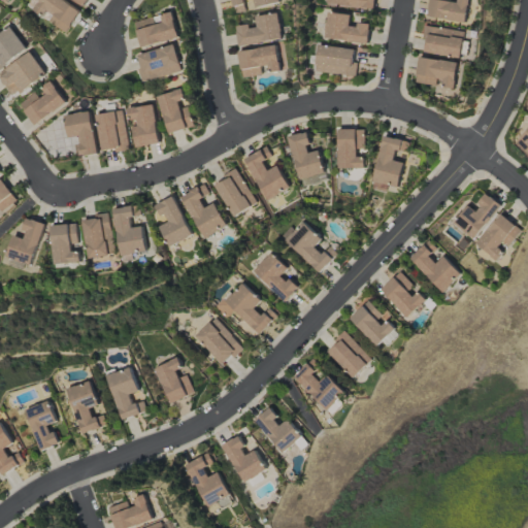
[(80,11),(64,0),(39,0),(33,10),(65,33),(80,11)]
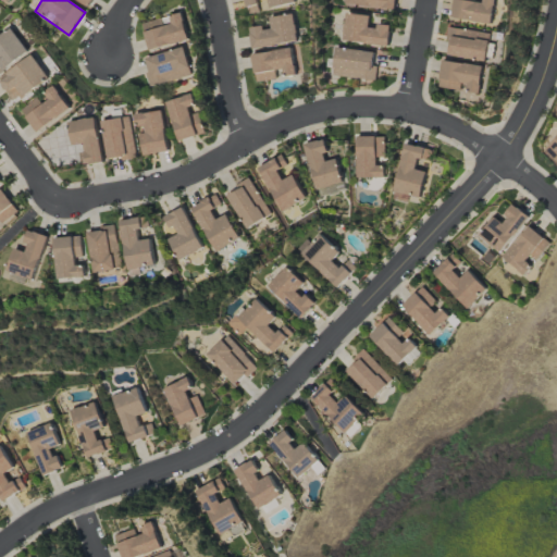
[(297,2),(296,0),(245,0),(249,14),(260,12),(257,0),(269,0),(271,8),(297,2)]
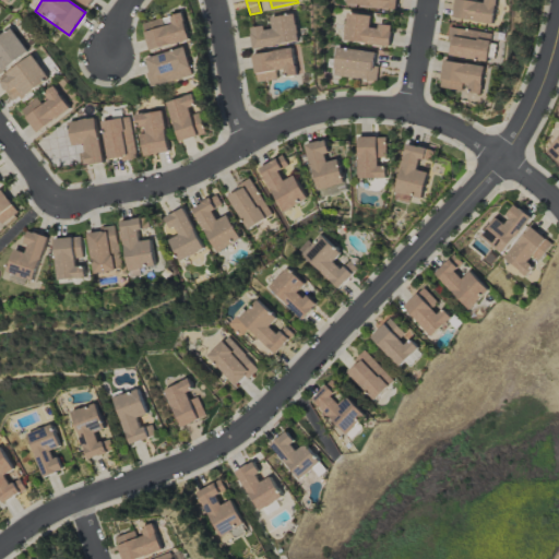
[(346,0),(346,4),(396,10),(397,0),(346,0)]
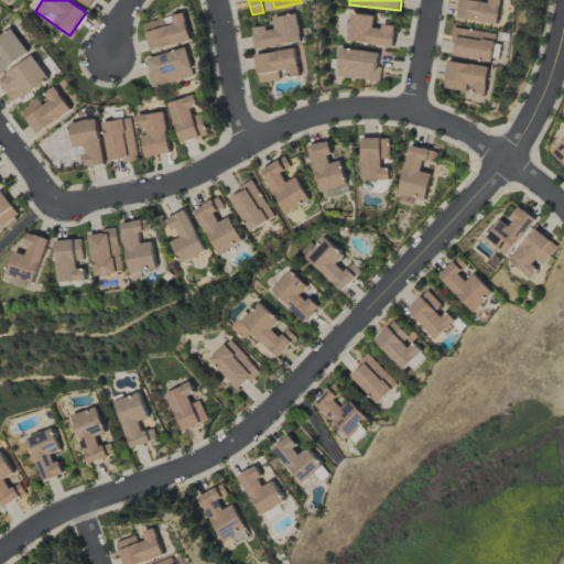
[(459,0),(458,19),(499,23),(501,0),(459,0)]
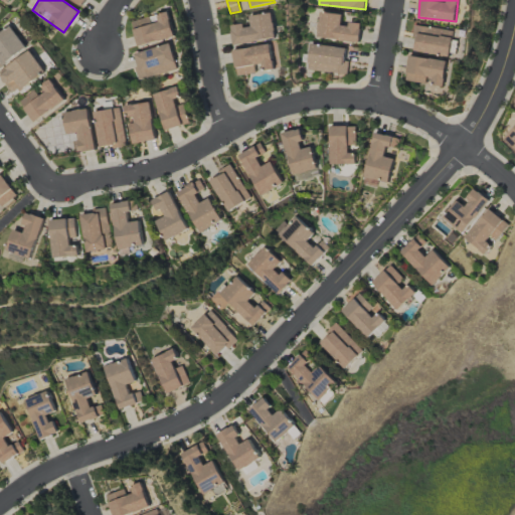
[(175,36),(169,12),(132,21),(138,46),(175,36)]
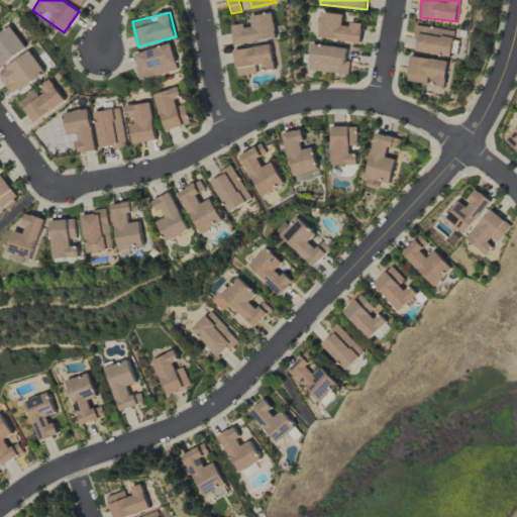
[(318,38),(360,41),(363,24),(342,23),(343,14),(320,12),(318,38)]
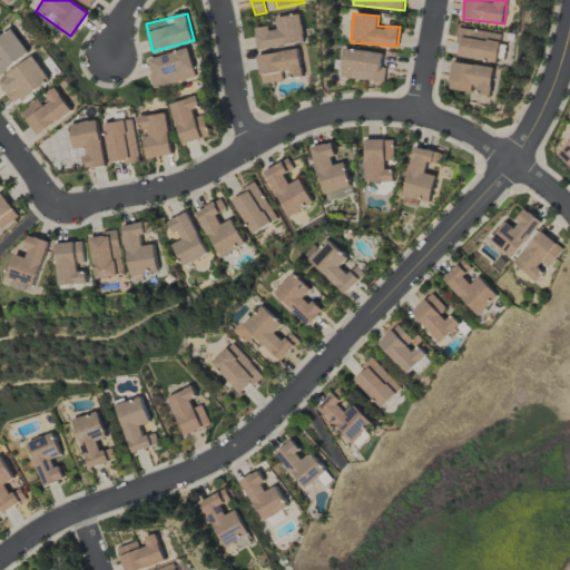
[(276,18),(278,27),(256,29),(258,49),(305,43),(303,15),(276,18)]
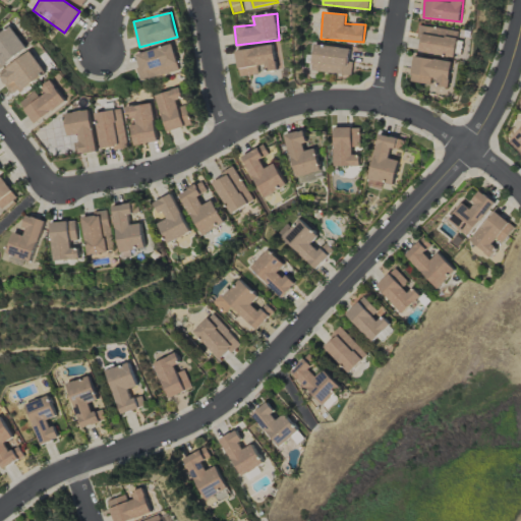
[(419,52),(456,58),(460,32),(419,24),(417,40),(421,40),(419,52)]
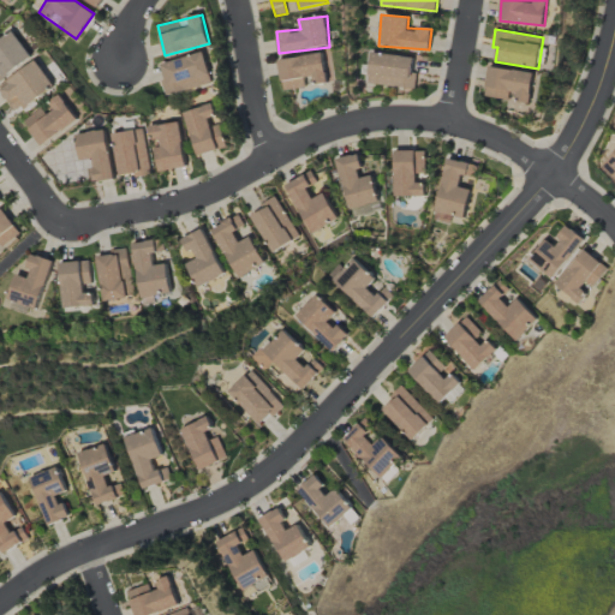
[(0,78),(33,60),(17,33),(0,41),(0,78)]
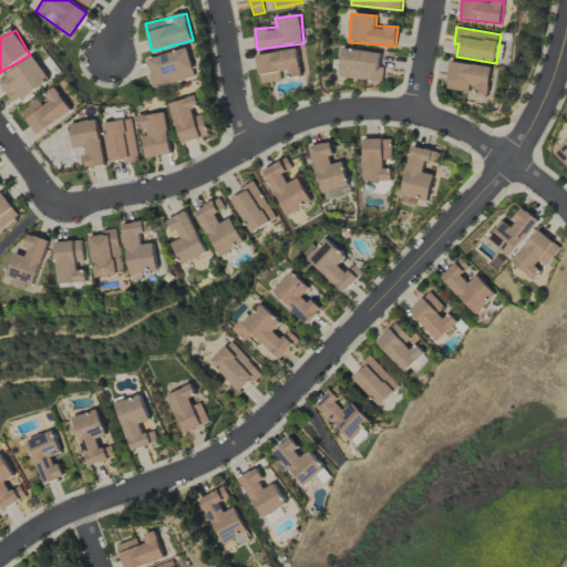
[(148,59),(153,73),(150,74),(153,88),(196,76),(188,48),(148,59)]
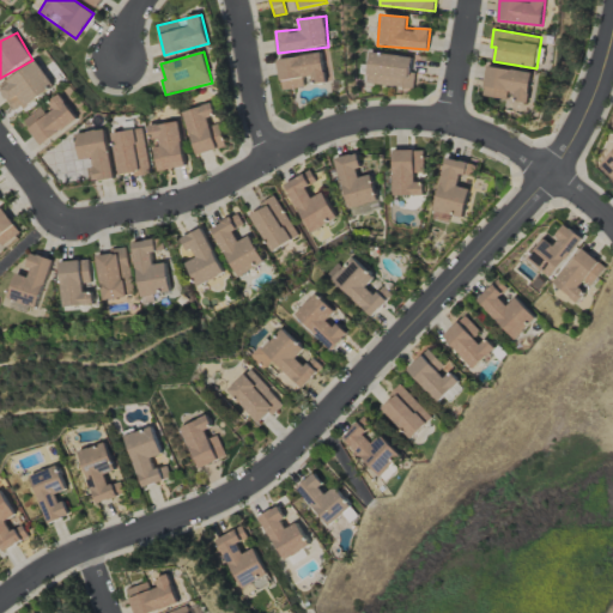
[(277,59),(281,90),(304,87),(303,77),(314,76),(315,84),(326,82),(322,53),(277,59)]
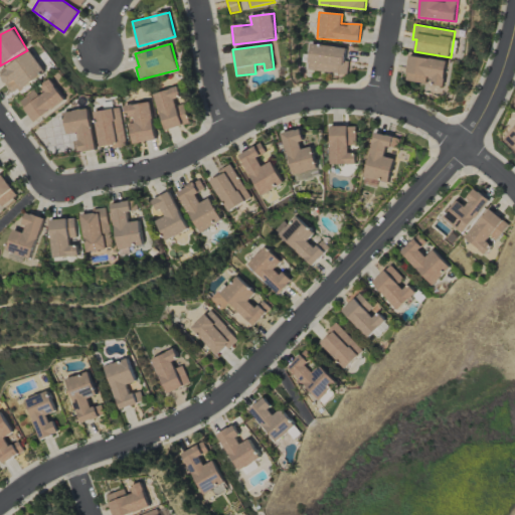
[(349,60),(345,60),(346,47),(310,44),(307,70),(347,74),(349,60)]
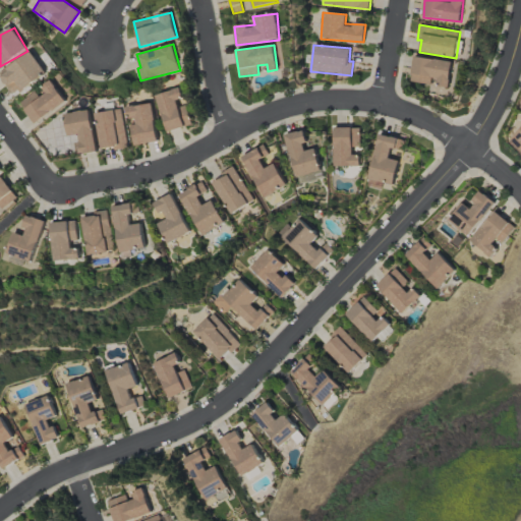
[(0,73),(11,95),(46,75),(34,52),(0,70),(0,73)]
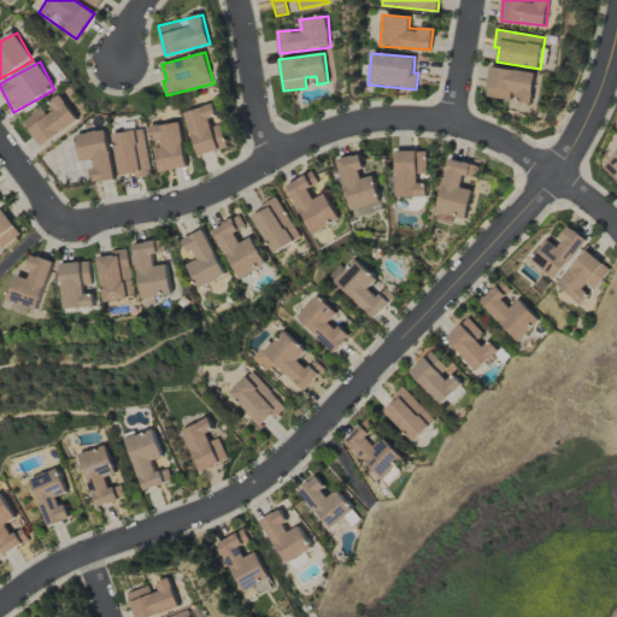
[(536,74),(492,65),(486,97),(510,100),(511,98),(532,103),(536,74)]
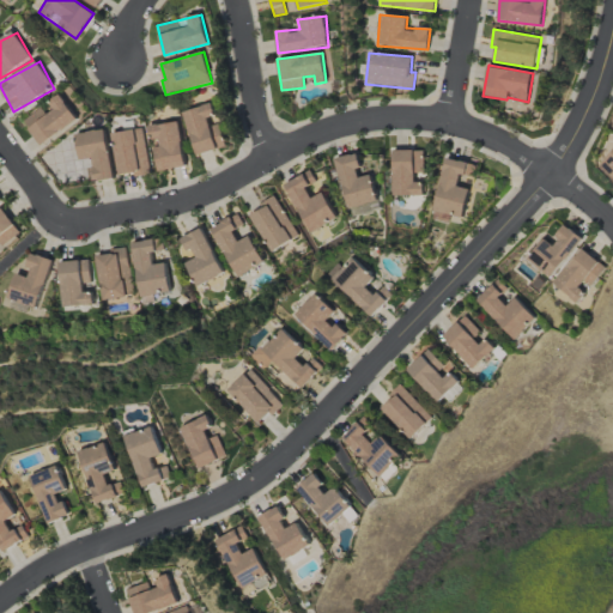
[(41,145),(78,120),(61,95),(43,107),(43,108),(24,120),(41,145)]
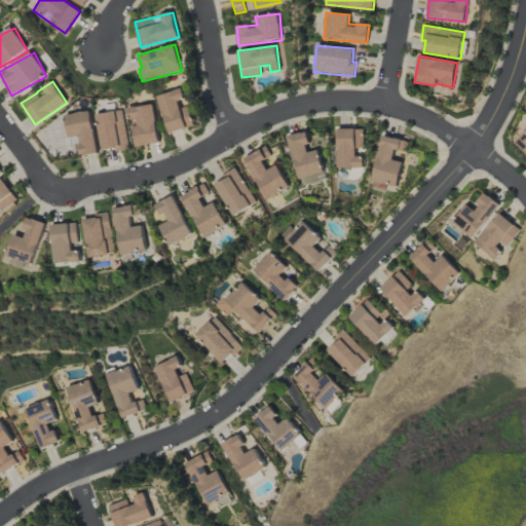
[(182,88),(157,97),(170,134),(194,126),(182,88)]
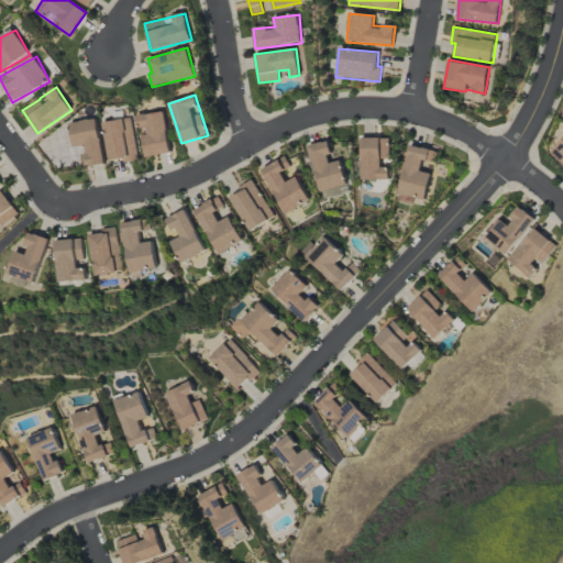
[(172,153),(165,111),(136,116),(140,132),(143,157),(172,153)]
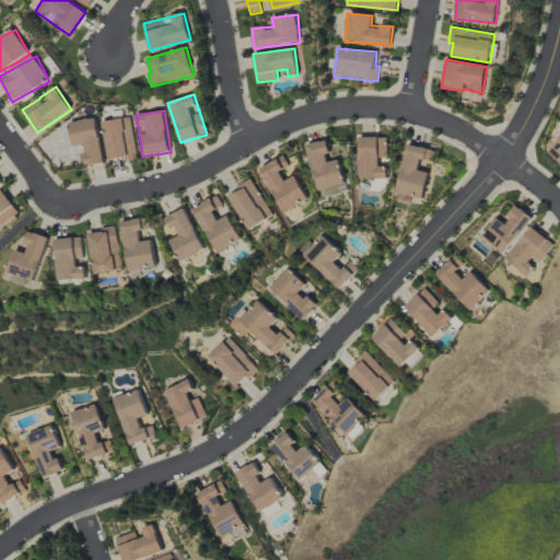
[(104,163),(96,117),(69,123),(73,147),(84,144),(85,153),(81,153),(84,166),(104,163)]
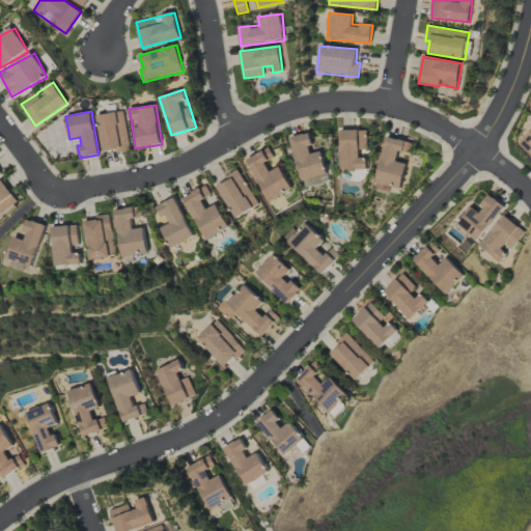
[(124,111),(98,114),(103,151),(115,150),(115,152),(130,150),(124,111)]
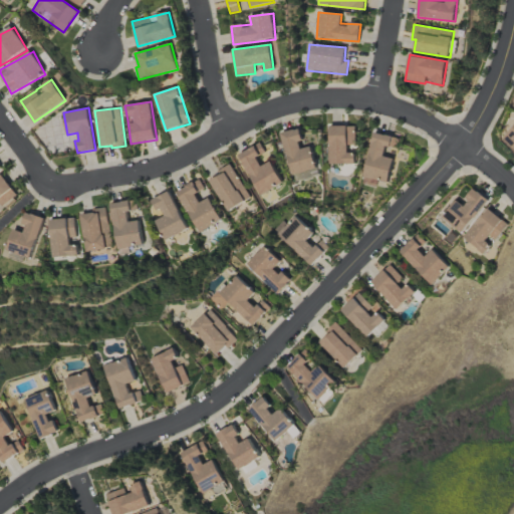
[(513,150),(513,124),(502,139),(513,150)]
